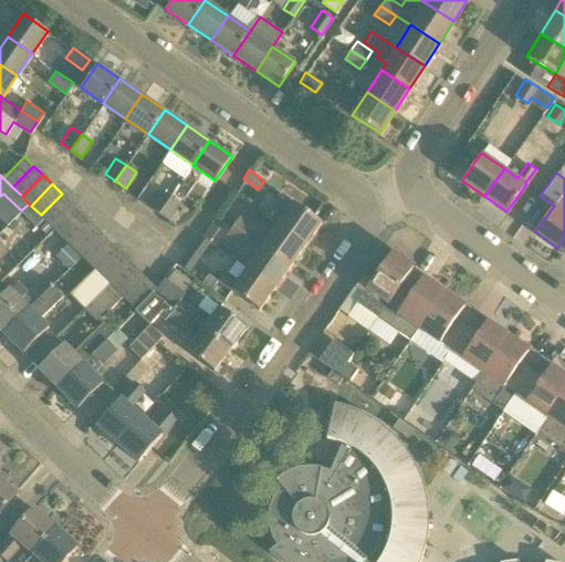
[(160,211),(170,195),(160,188),(150,205),(160,211)]
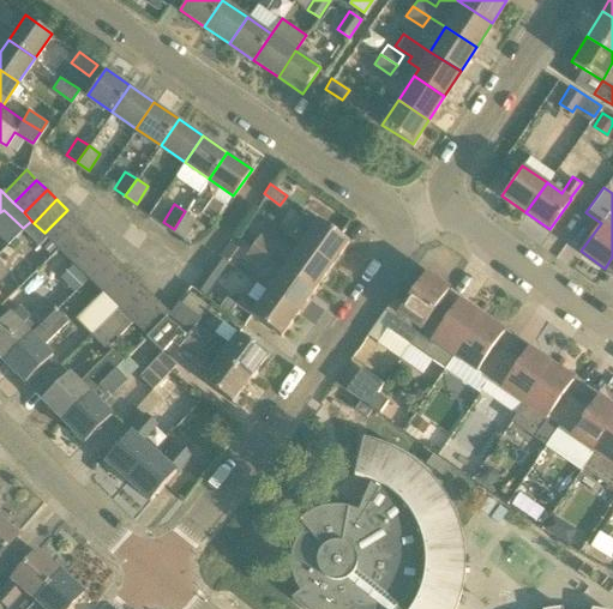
[(305,209),(302,212),(288,233),(301,242),(331,264),(348,240),(305,209)]
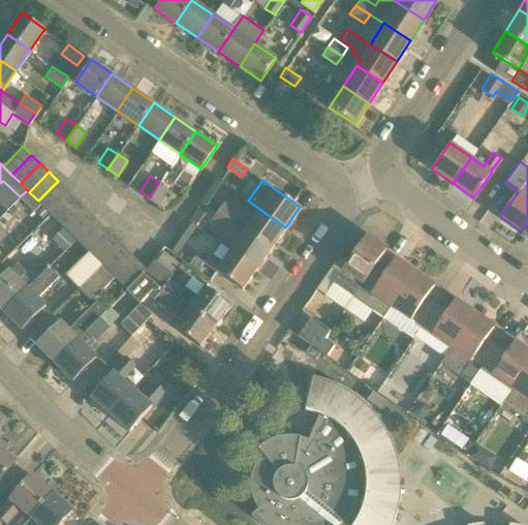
[(38,201),(40,203),(47,210),(66,189),(58,181),(38,201)]
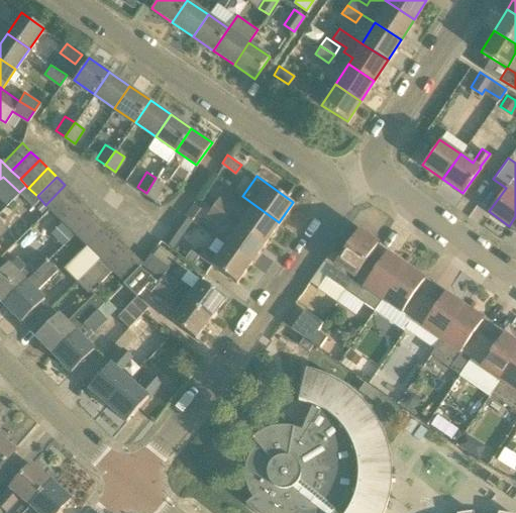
[(166,184),(156,178),(146,193),(156,199),(166,184)]
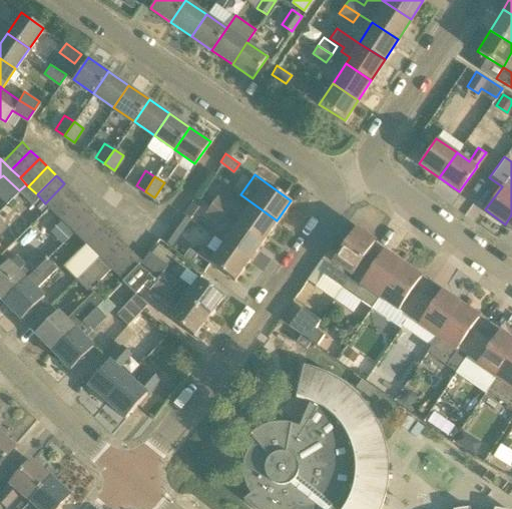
[(64,183),(45,203),(54,211),(73,192),(64,183)]
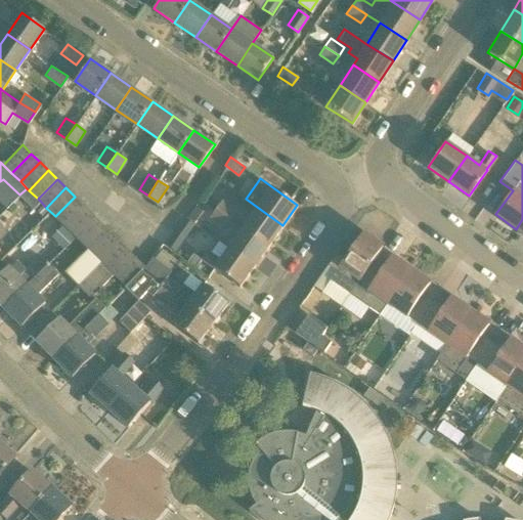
[(29,190),(27,188),(19,195),(33,208),(40,201),(38,199),(29,190)]
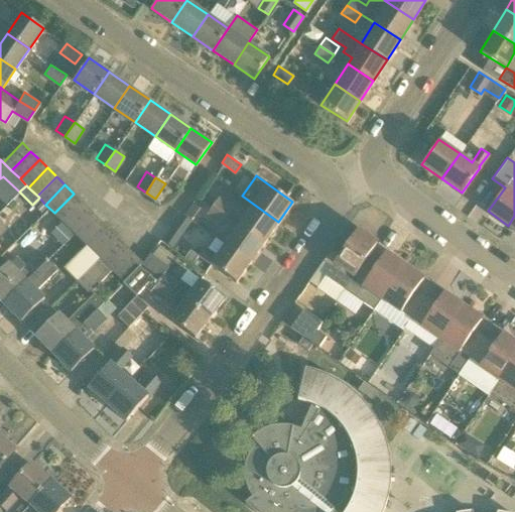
[(74,194),(54,213),(62,221),(82,202),(74,194)]
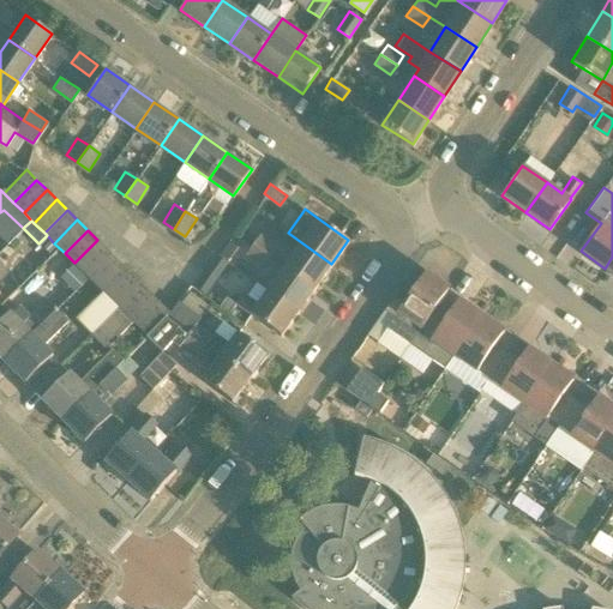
[(252,242),(269,255),(276,245),(259,233),(252,242)]
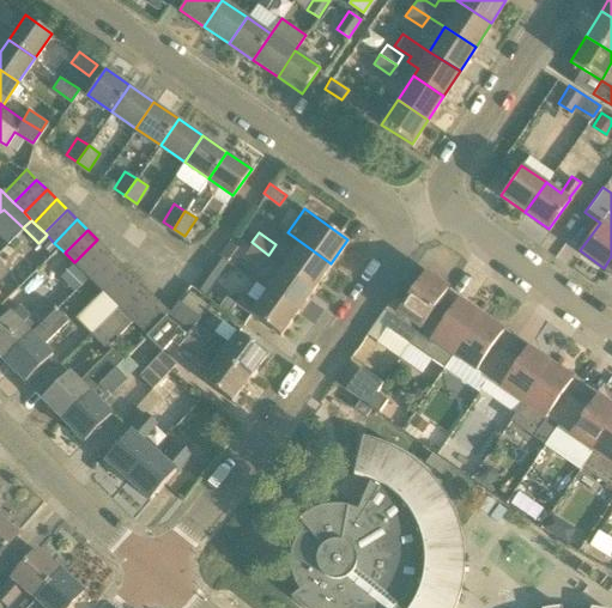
[(48,254),(55,247),(46,238),(38,245),(48,254)]
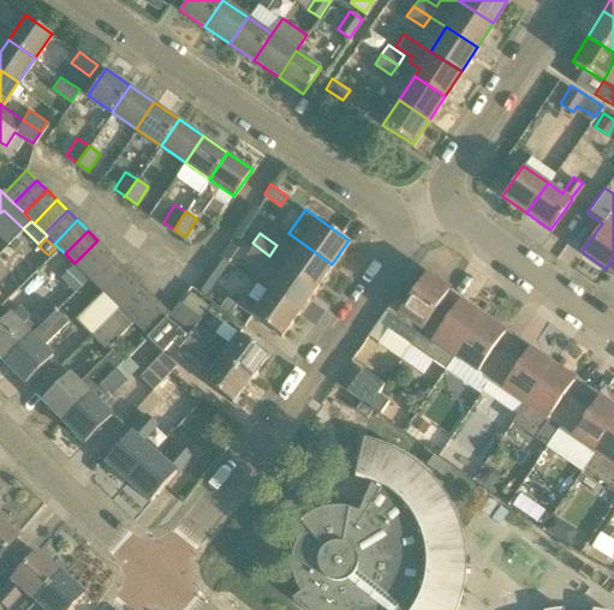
[(97,240),(75,263),(85,274),(108,251),(97,240)]
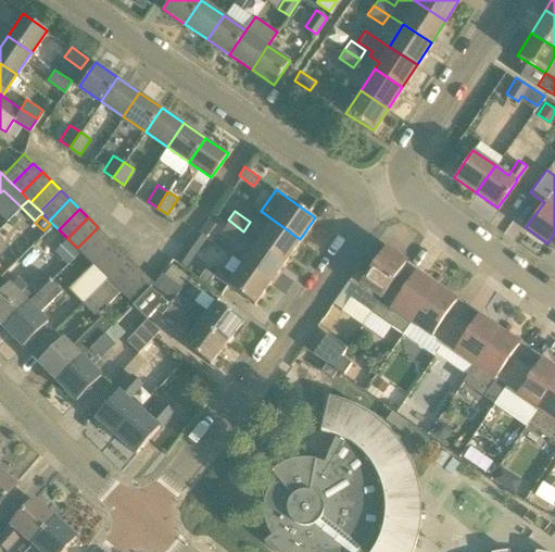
[(238,239),(243,231),(228,220),(223,229),(238,239)]
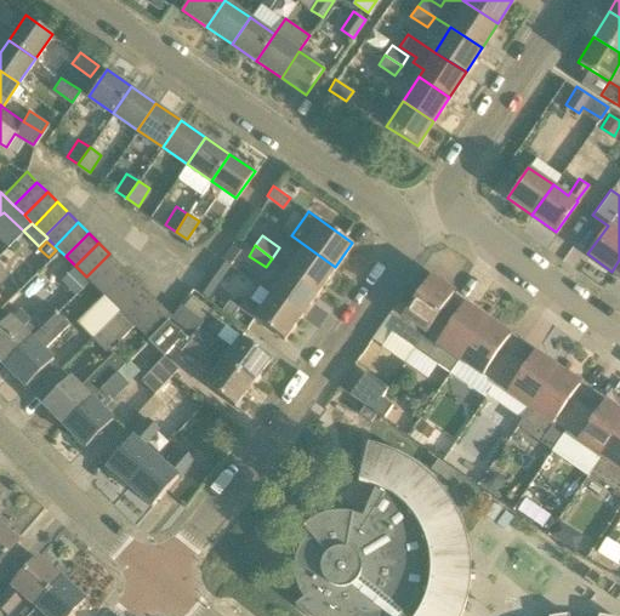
[(305,245),(288,269),(318,290),(335,267),(305,245)]
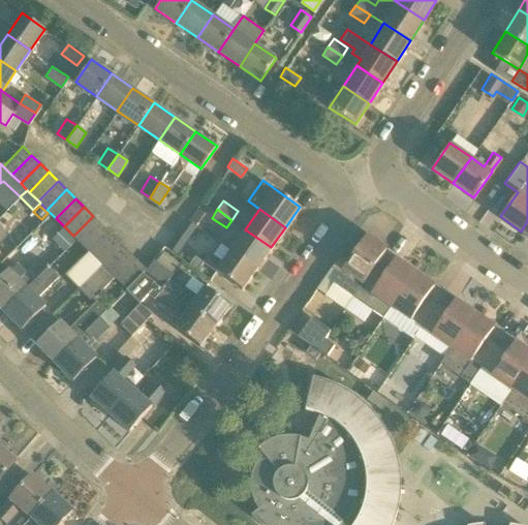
[(93,216),(73,236),(75,238),(82,244),(101,224),(93,216)]
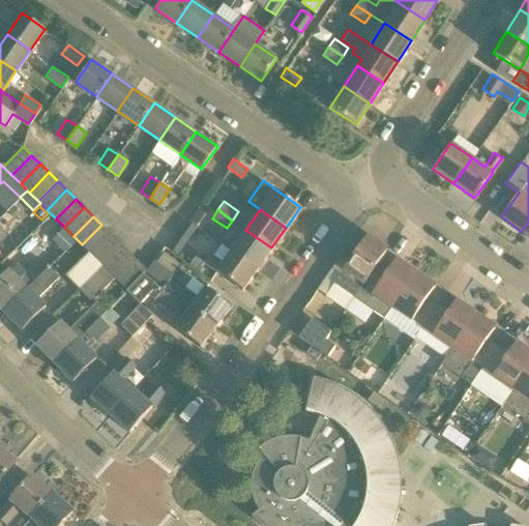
[(82,244),(88,251),(91,254),(111,233),(101,225),(82,244)]
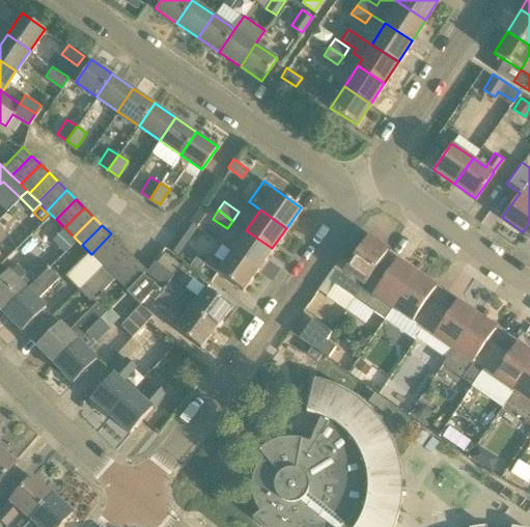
[(74,237),(64,227),(55,238),(66,249),(76,239),(74,237)]
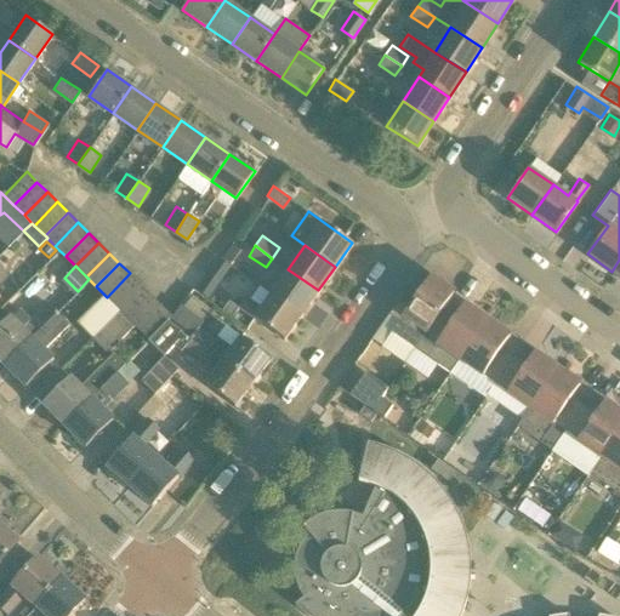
[(288,269),(271,292),(301,314),(318,290),(288,269)]
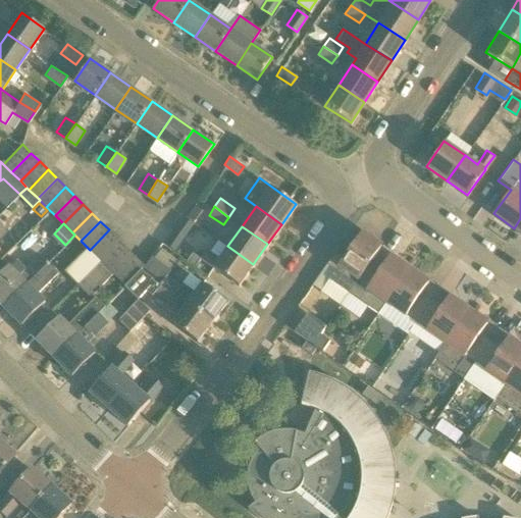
[(90,250),(98,258),(117,239),(109,229),(90,250)]
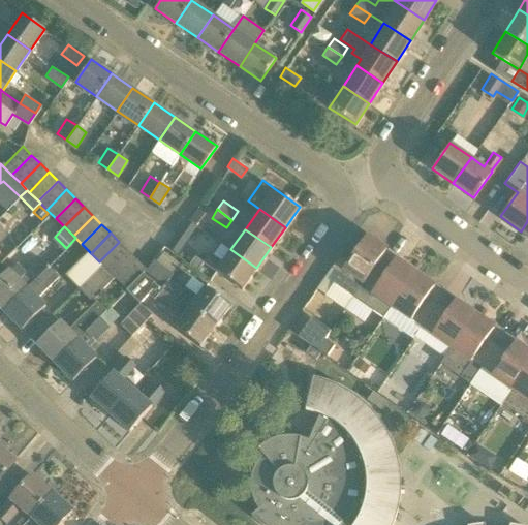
[(176,233),(166,245),(175,251),(184,238),(176,233)]
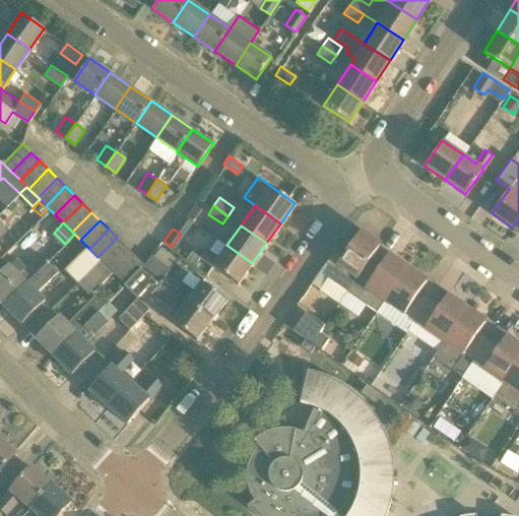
[(325,262),(318,272),(327,277),(328,276),(347,289),(370,257),(379,244),(377,243),(379,240),(369,233),(367,236),(360,231),(342,256),(337,253),(333,250),(325,262)]
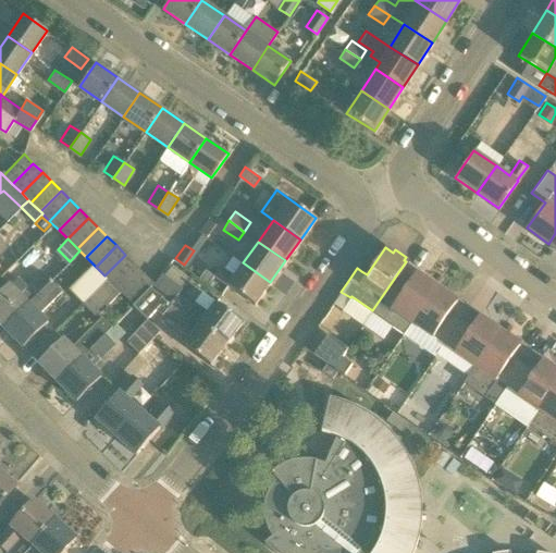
[(125,255),(104,275),(107,278),(114,285),(135,263),(125,255)]
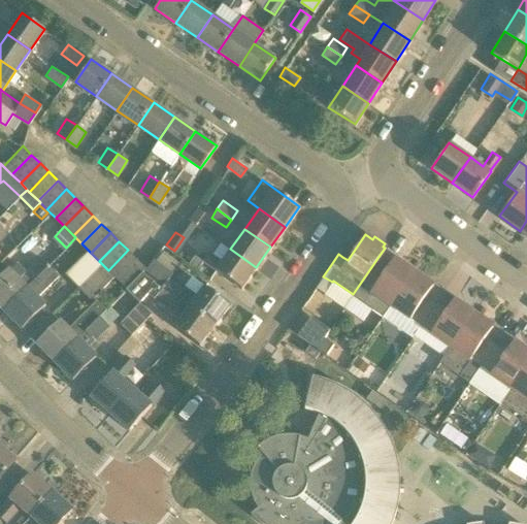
[(353,294),(383,316),(413,271),(412,270),(413,267),(403,260),(401,263),(393,258),(386,268),(376,261),(385,248),(353,294)]
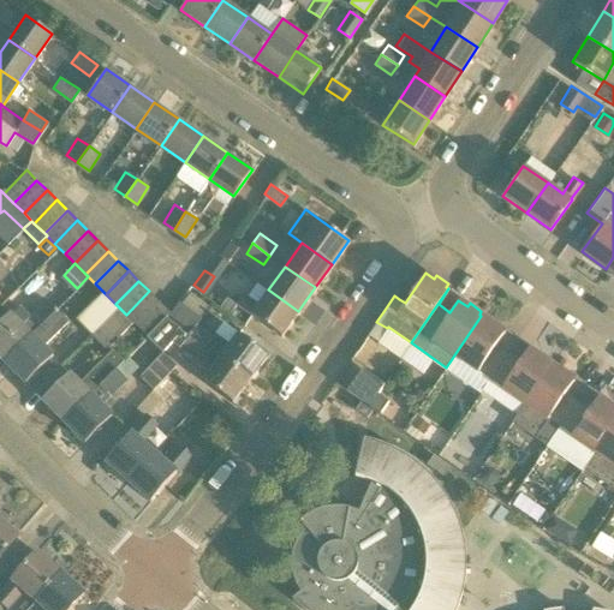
[(298,311),(268,289),(258,304),(242,292),(236,301),(252,314),(281,335),(298,311)]
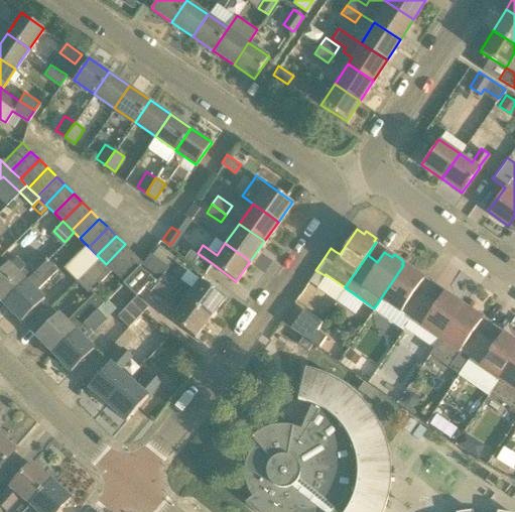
[(97,255),(89,247),(86,244),(63,266),(77,279),(99,257),(97,255)]
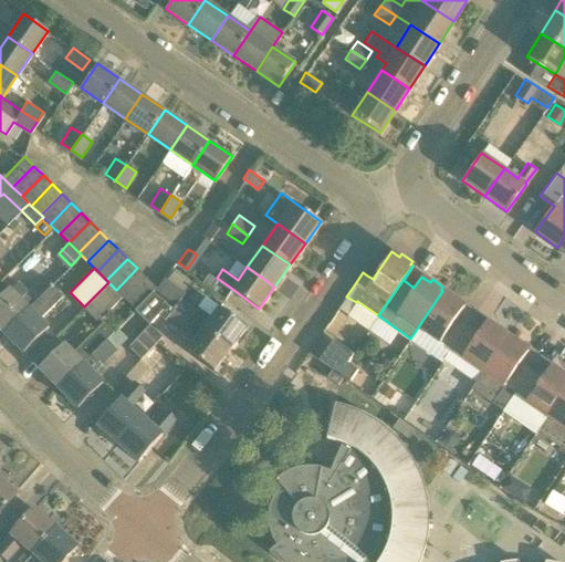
[(116,290),(122,295),(125,299),(147,278),(137,268),(116,290)]
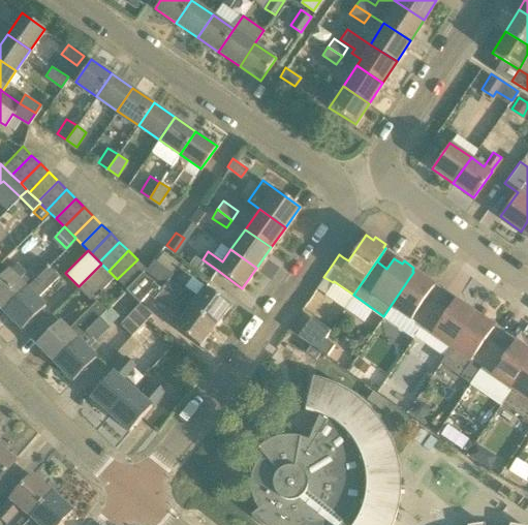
[(8,269),(0,276),(0,306),(3,310),(49,266),(40,256),(18,278),(8,269)]
